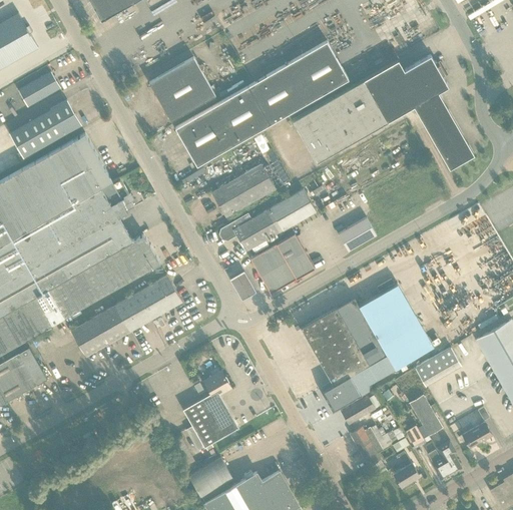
[(88,0),(91,4),(92,3),(102,21),(137,2),(140,0),(88,0)]
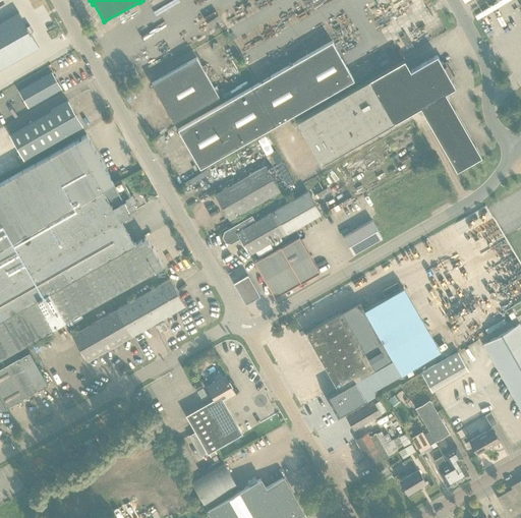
[(393,8),(390,3),(385,7),(383,3),(375,8),(382,16),(393,8)]
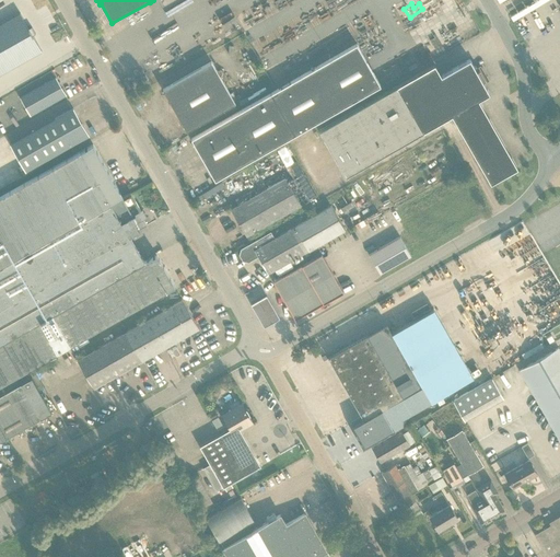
[(20,15),(0,26),(0,77),(42,54),(33,38),(36,37),(32,30),(28,32),(20,15)]
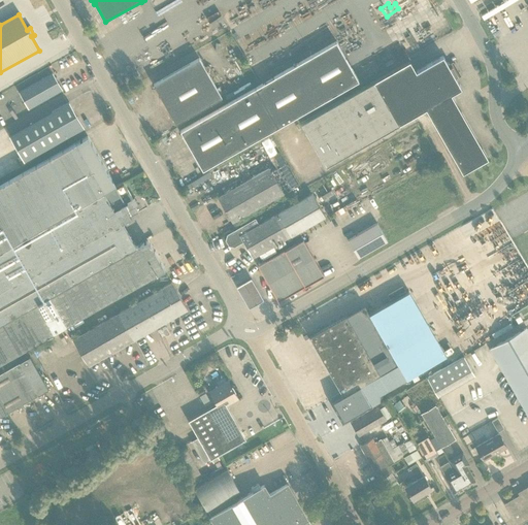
[(147,72),(201,45),(196,36),(173,47),(168,37),(137,53),(147,72)]
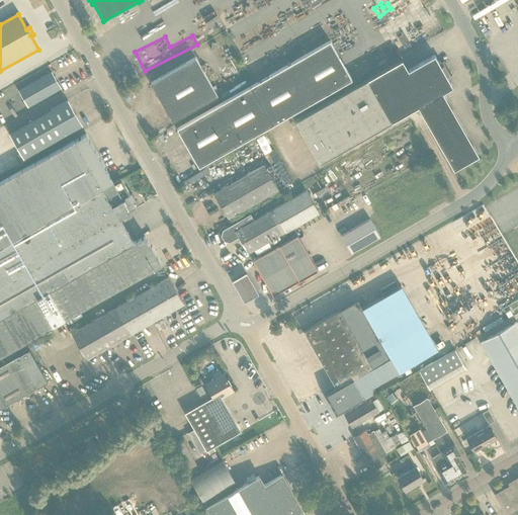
[(199,170),(352,82),(330,44),(266,80),(206,114),(177,132),(199,170)]
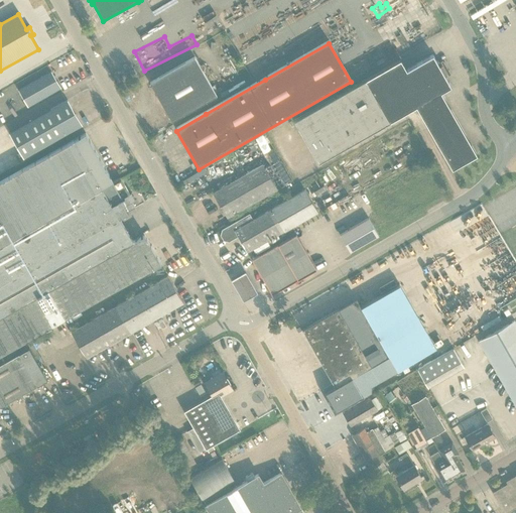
[(382,79),(404,116),(416,109),(452,171),(477,157),(440,95),(452,89),(444,78),(446,76),(441,67),(439,69),(432,57),(406,73),(400,61),(378,75),(382,79)]
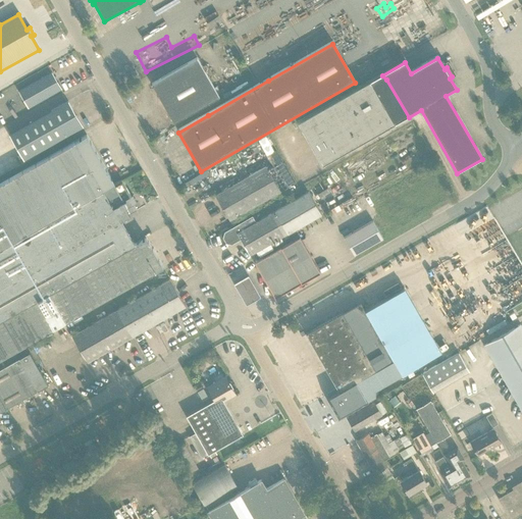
[(174,125),(219,99),(197,60),(152,86),(174,125)]
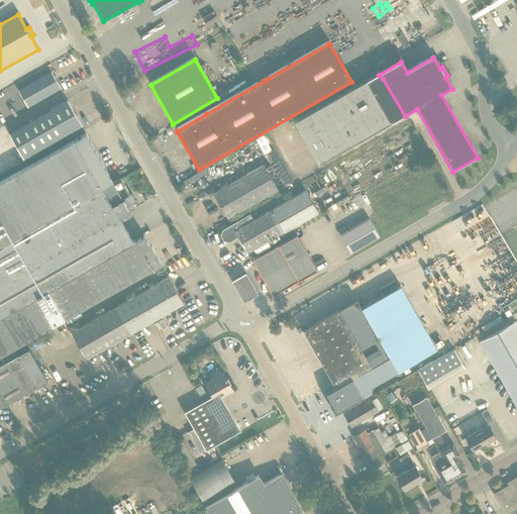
[(27,108),(61,90),(52,74),(18,92),(27,108)]
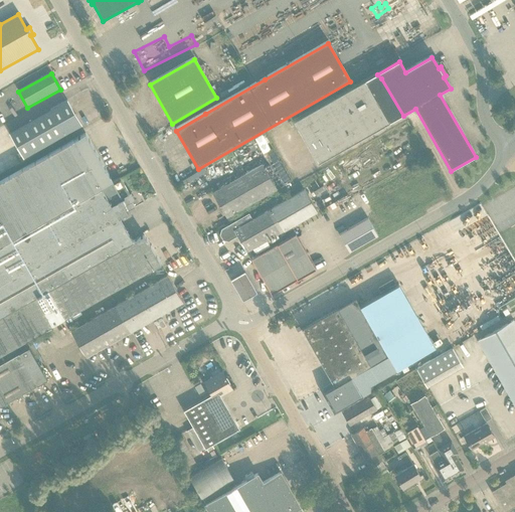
[(377,74),(365,81),(294,123),(318,164),(389,123),(403,116),(381,78),(377,74)]
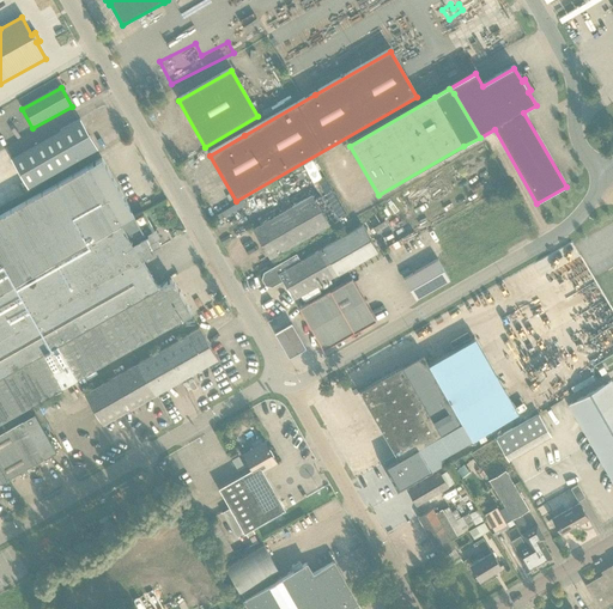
[(29,189),(96,151),(79,121),(12,159),(29,189)]
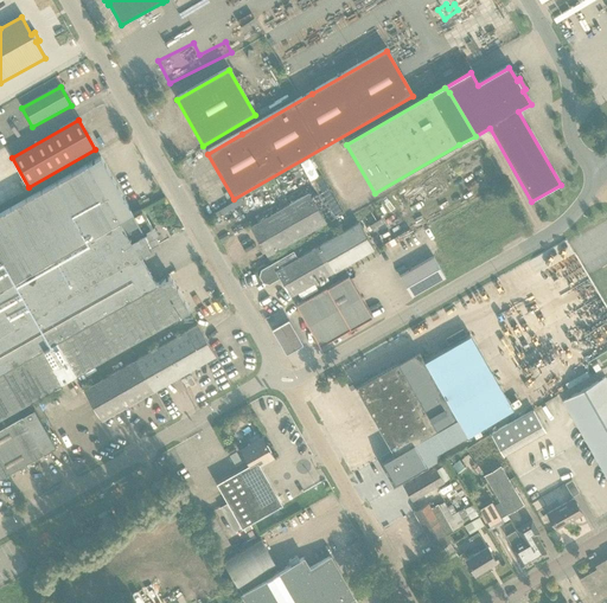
[(98,229),(131,210),(101,159),(0,216),(0,283),(46,258),(98,229)]
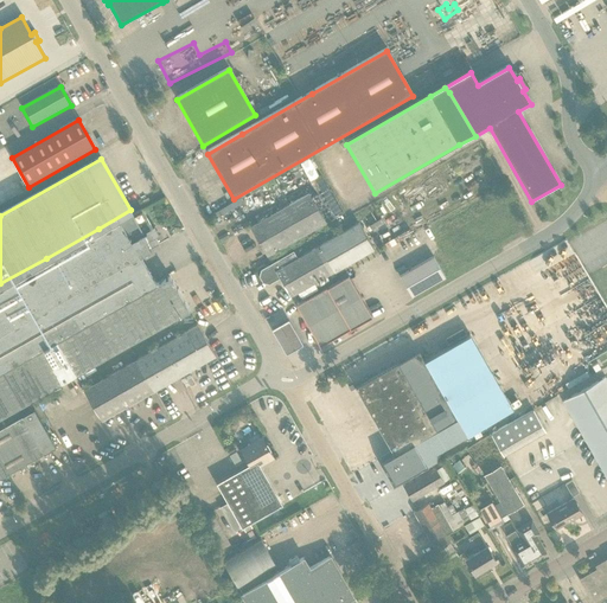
[(332,181),(340,177),(338,171),(330,175),(332,181)]
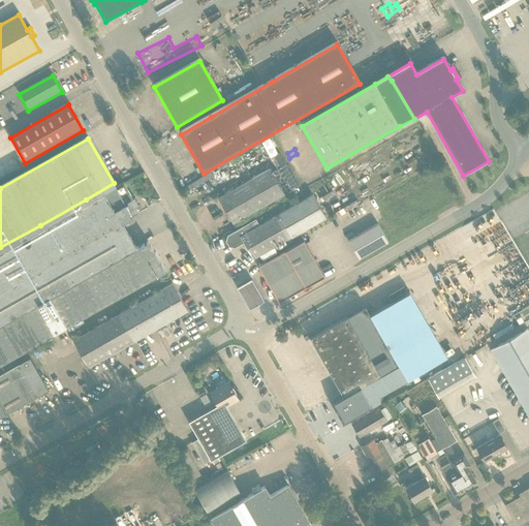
[(234,225),(284,196),(270,171),(219,199),(234,225)]
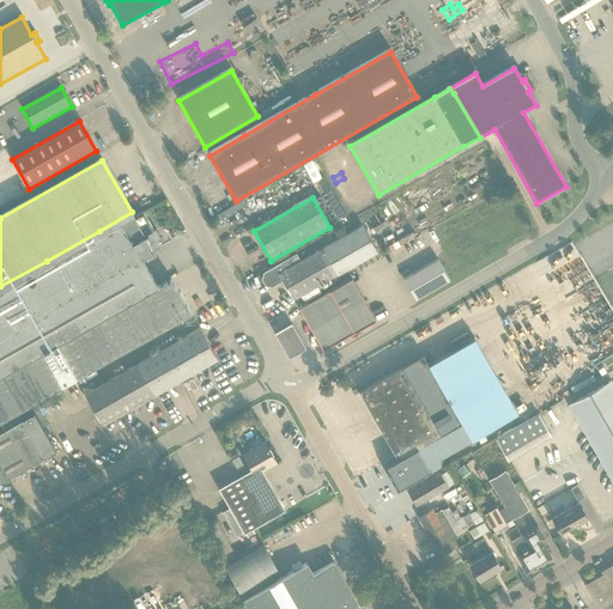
[(0,425),(29,409),(78,381),(192,316),(173,281),(159,288),(143,260),(161,249),(157,243),(161,241),(157,232),(155,233),(144,214),(135,219),(132,212),(99,231),(47,261),(0,286),(0,425)]
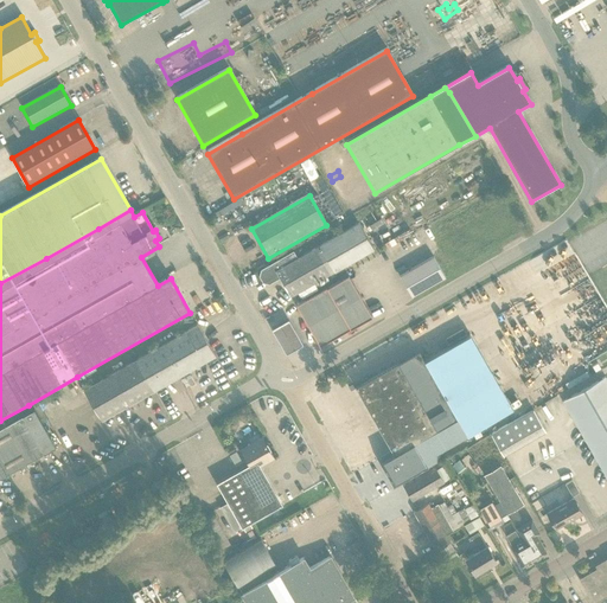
[(359,226),(298,262),(293,255),(262,273),(260,278),(263,286),(269,287),(281,281),(292,299),(374,251),(359,226)]
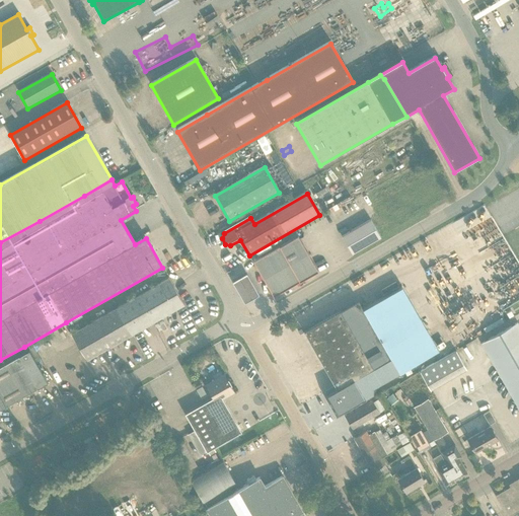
[(353,255),(381,238),(371,221),(343,237),(353,255)]
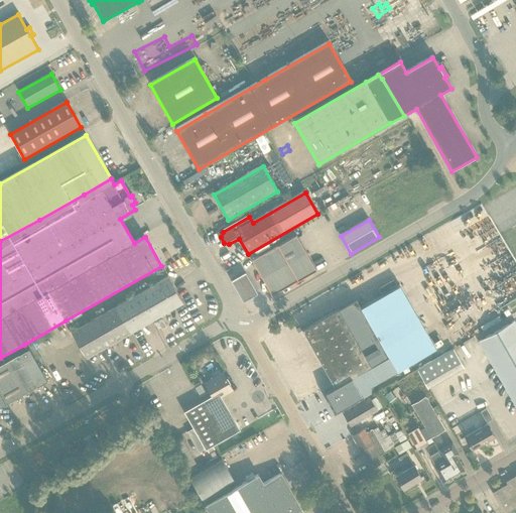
[(273,297),(316,271),(296,237),(253,262),(273,297)]
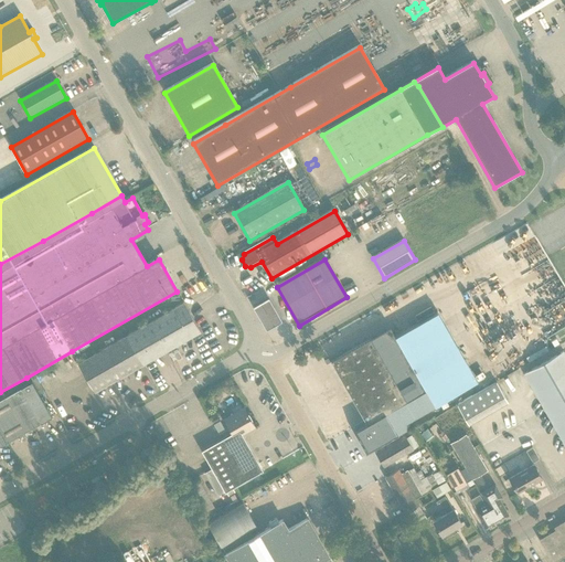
[(268,297),(254,305),(266,326),(280,317),(268,297)]
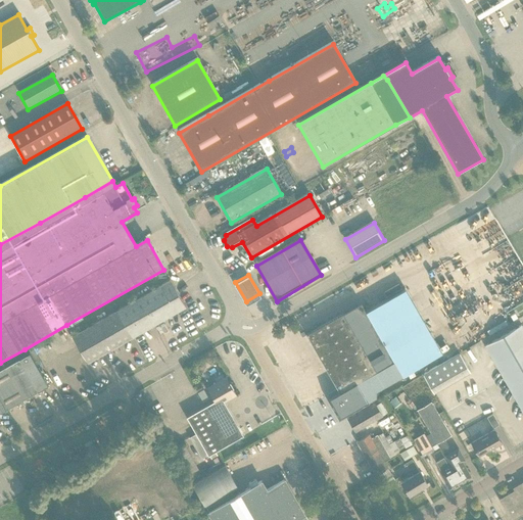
[(138,336),(186,309),(171,282),(73,338),(88,365),(138,336)]
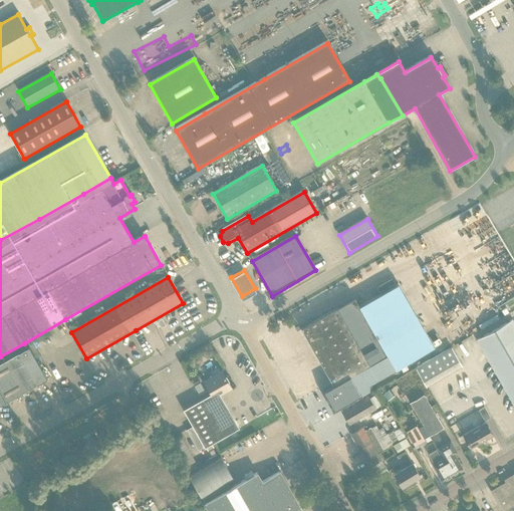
[(333,415),(361,398),(371,393),(368,388),(435,349),(398,286),(359,308),(355,300),(301,330),(334,388),(321,395),(333,415)]
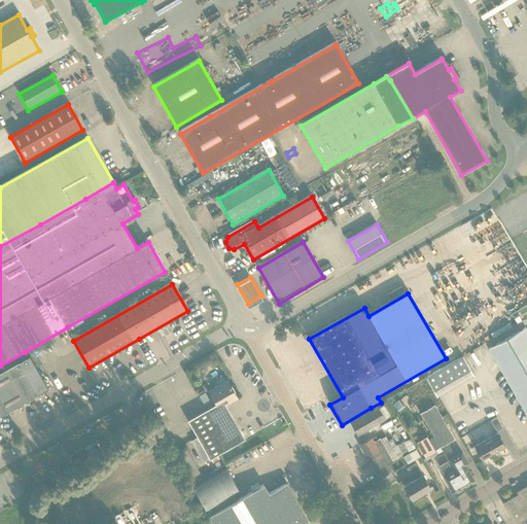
[(526,416),(526,330),(526,329),(489,351),(526,416)]
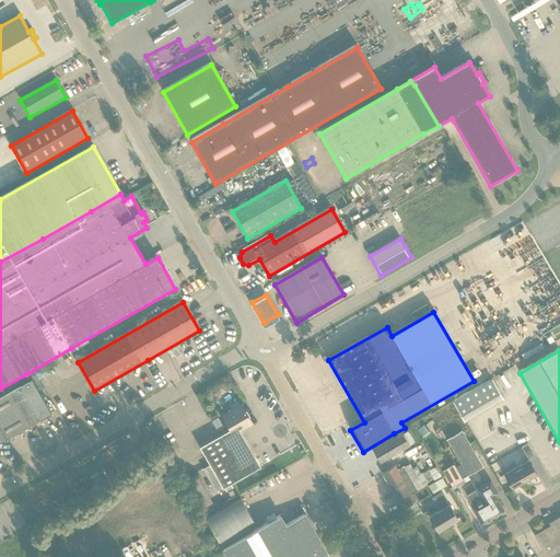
[(32,381),(21,386),(0,398),(0,444),(42,421),(41,420),(50,415),(32,381)]
